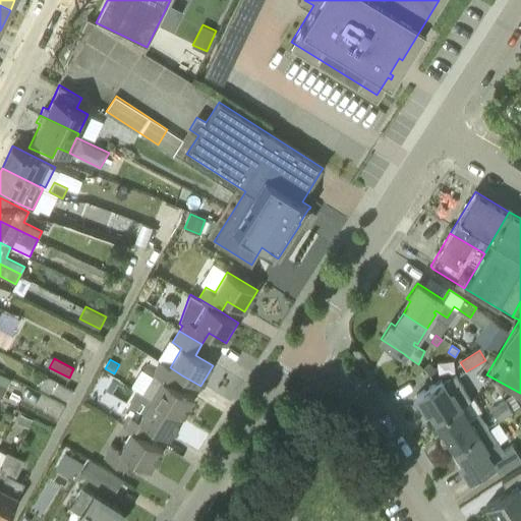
[(182,375),(170,367),(161,361),(141,394),(151,399),(181,417),(193,397),(176,387),(182,375)]
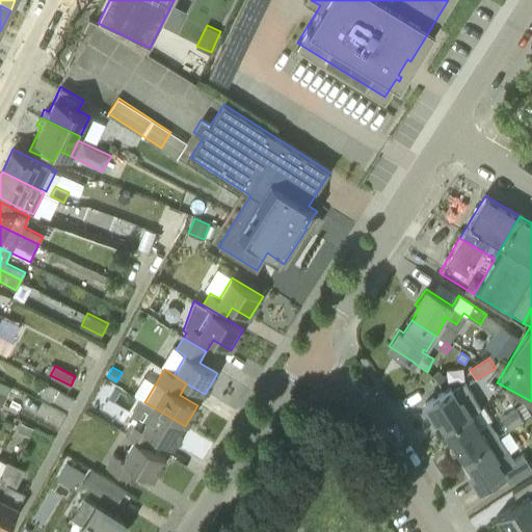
[(11,387),(0,380),(0,403),(3,405),(11,387)]
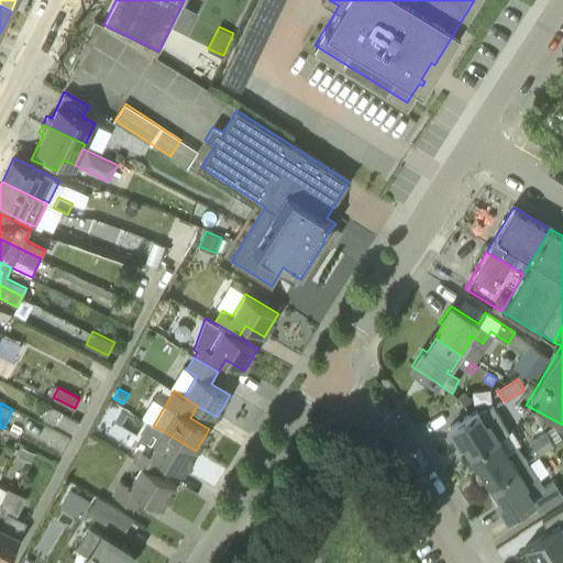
[(50,405),(42,417),(55,424),(62,411),(50,405)]
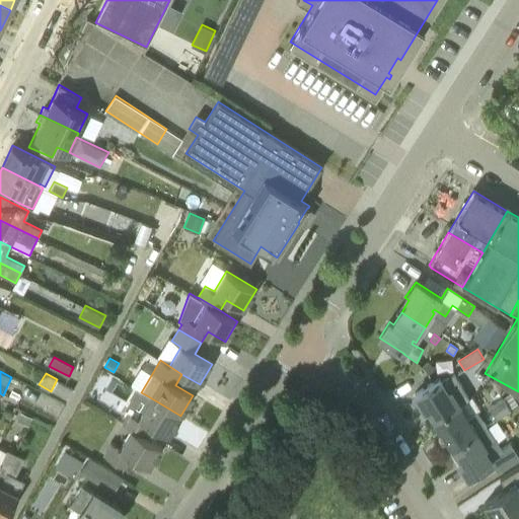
[(436,420),(469,397),(454,374),(442,381),(440,378),(415,394),(425,411),(429,408),(436,420)]
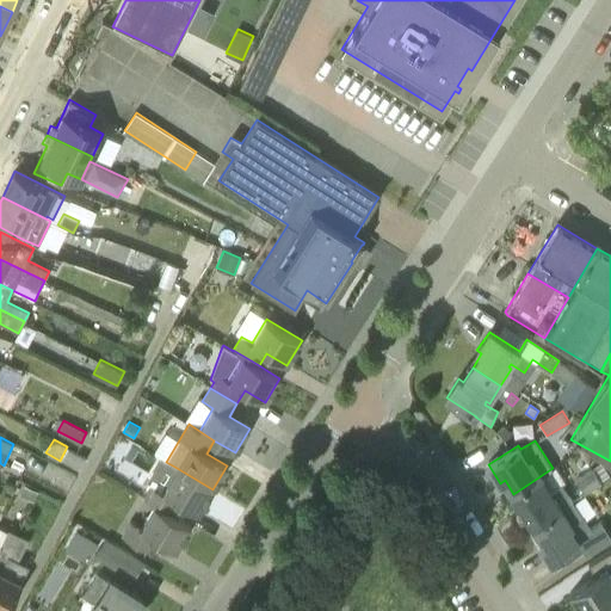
[(532,526),(563,507),(573,501),(562,485),(566,481),(556,466),(553,468),(513,494),(532,526)]
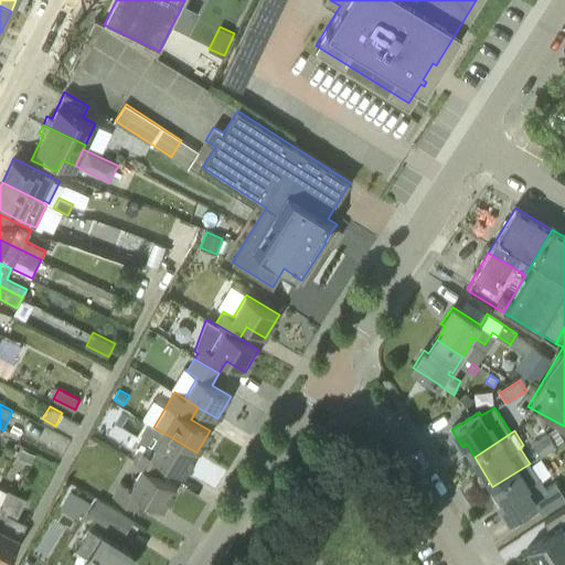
[(183,475),(196,452),(163,433),(150,455),(140,448),(132,461),(142,468),(158,476),(164,464),(183,475)]
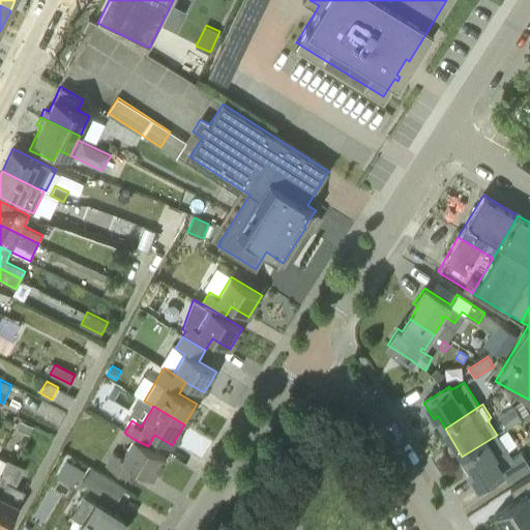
[(507,429),(522,420),(514,407),(499,416),(507,429)]
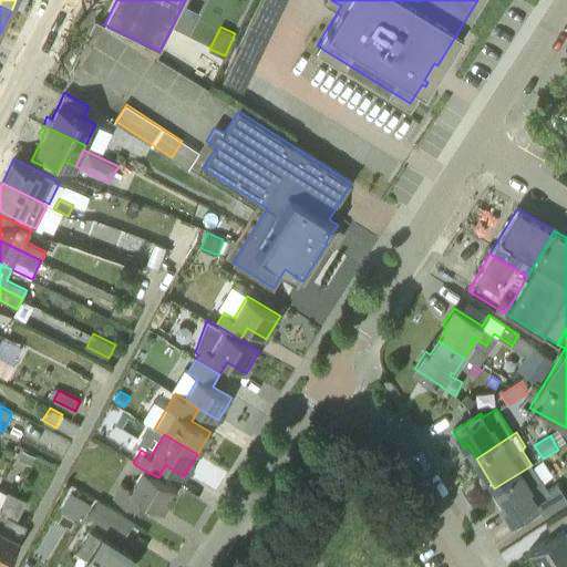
[(32,465),(35,456),(22,451),(19,460),(32,465)]
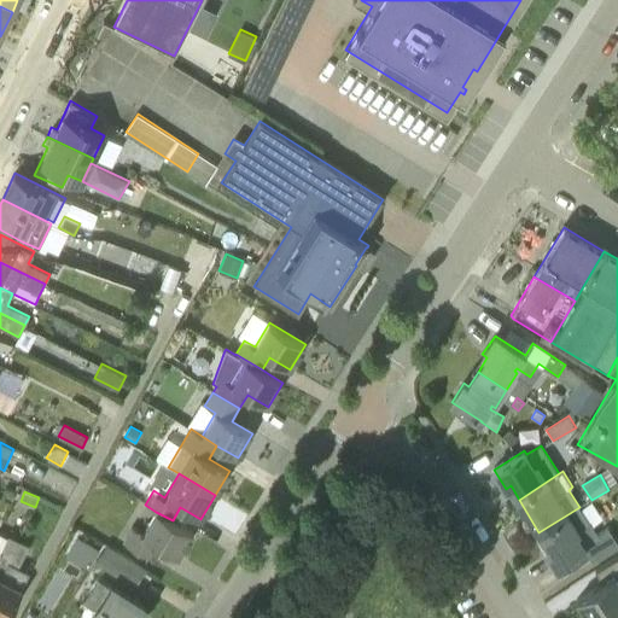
[(570,513),(538,532),(548,547),(544,551),(557,569),(586,551),(593,563),(617,546),(617,543),(608,528),(598,535),(578,508),(570,514),(570,513)]
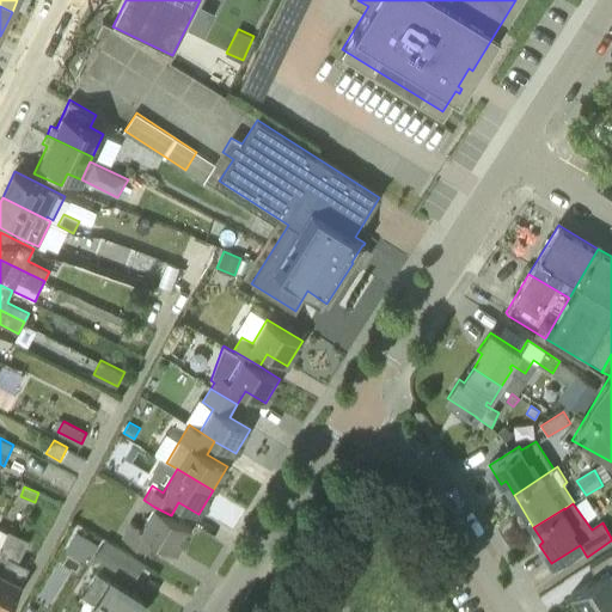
[(191,527),(171,515),(154,507),(141,530),(130,524),(122,537),(148,554),(155,540),(176,552),(191,527)]
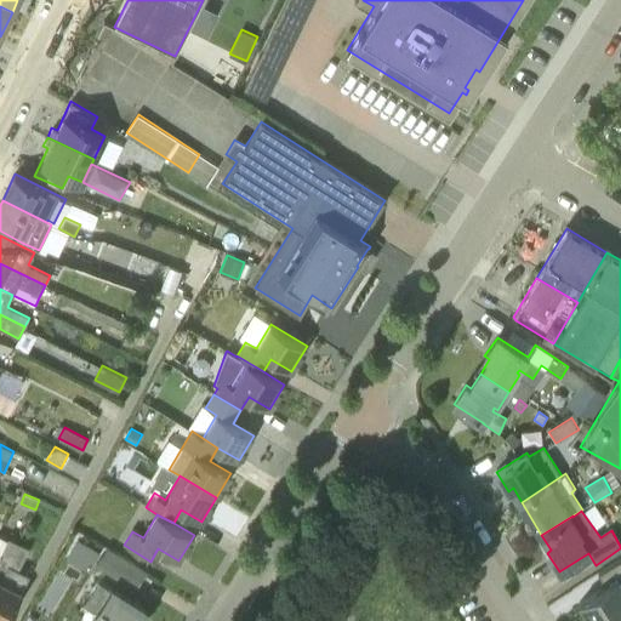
[(0,582),(20,543),(0,534),(0,582)]
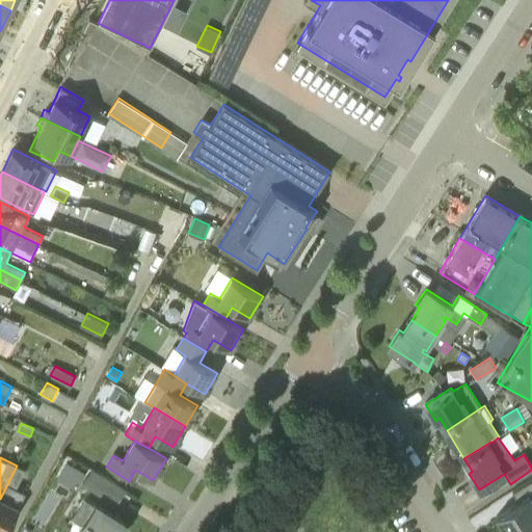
[(67,461),(57,477),(76,488),(86,473),(67,461)]
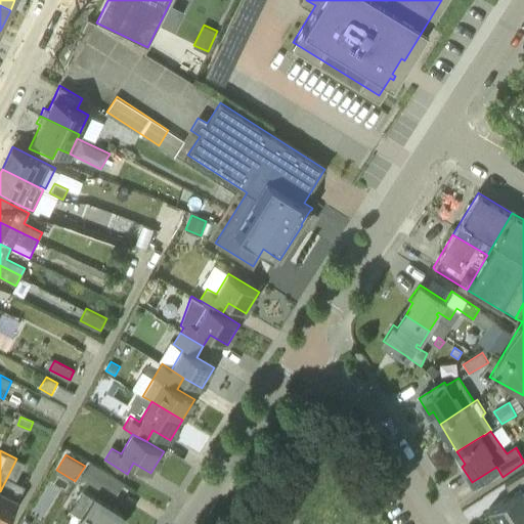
[(16,459),(0,491),(0,521),(5,523),(6,523),(17,500),(18,500),(26,486),(14,481),(24,463),(16,459)]
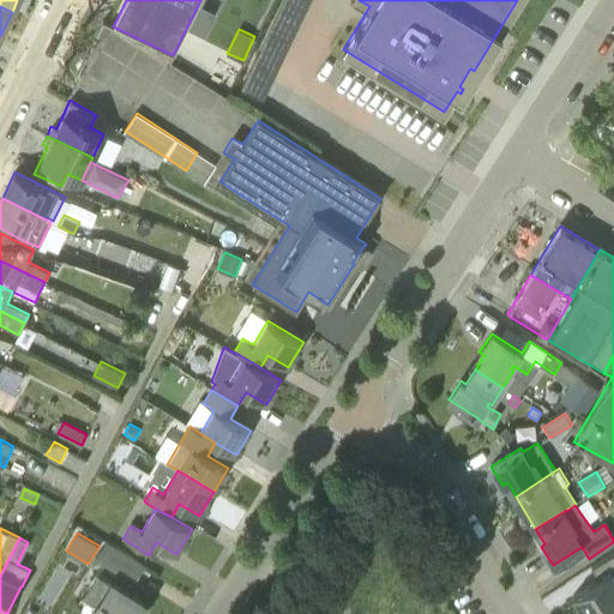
[(133,583),(144,566),(104,542),(95,559),(133,583)]
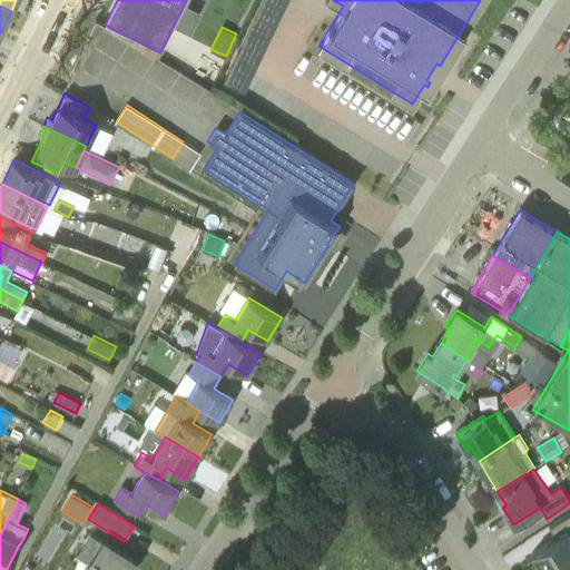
[(569,531),(569,530),(569,529),(569,512),(550,526),(557,537),(532,552),(543,569),(553,569),(569,560),(569,531)]
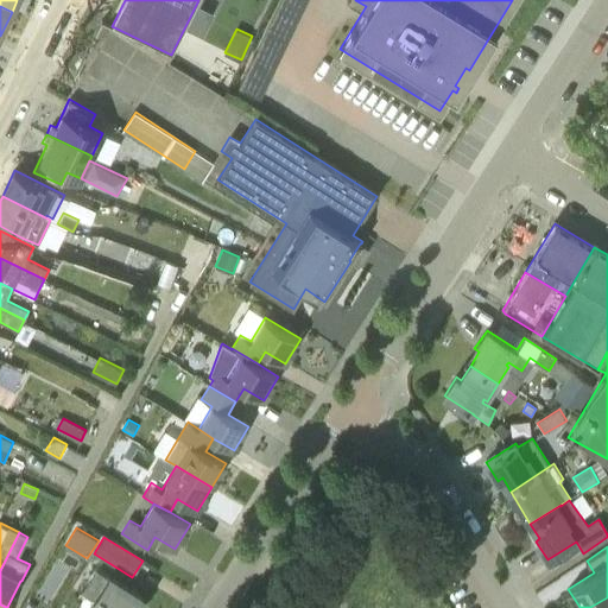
[(81,593),(94,601),(88,607),(138,607),(144,599),(109,577),(96,569),(81,593)]
